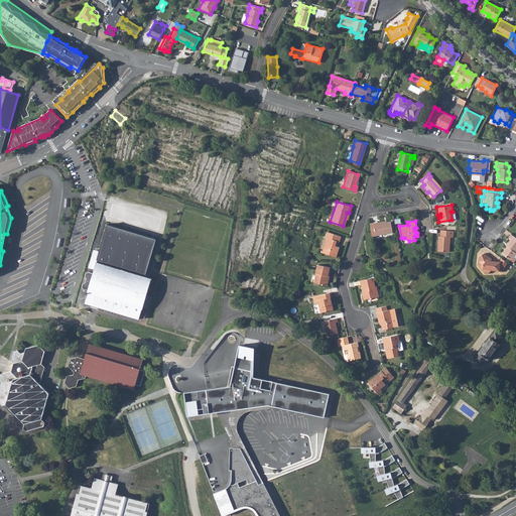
[(378,223),(370,224),(372,237),(392,234),(391,223),(379,224),(378,223)]
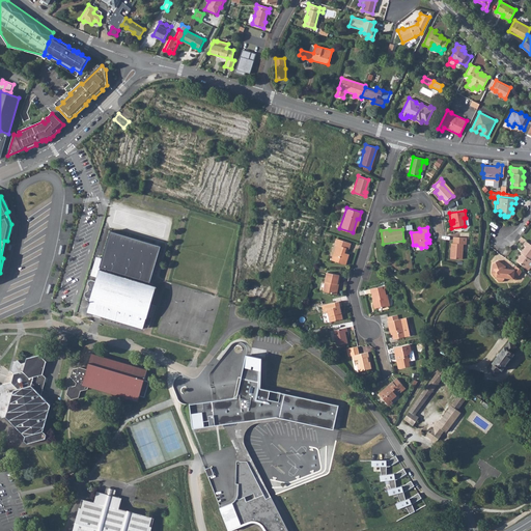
[(99,277),(88,310),(100,314),(144,328),(147,316),(150,317),(152,318),(157,306),(151,304),(157,286),(149,284),(150,282),(154,282),(158,270),(155,269),(162,245),(112,230),(104,257),(103,259),(96,258),(92,271),(95,271),(94,275),(99,276),(99,277)]
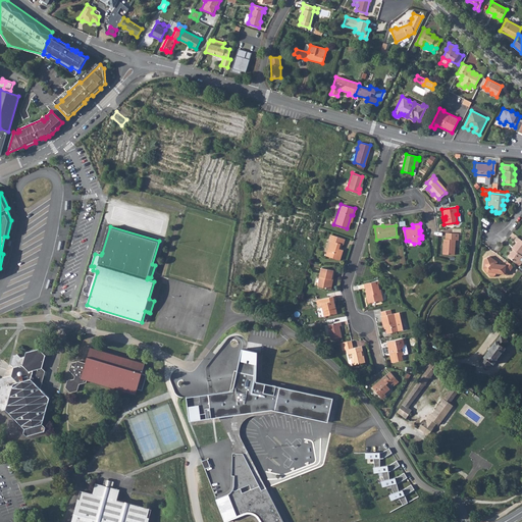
[(442,239),(442,253),(454,253),(455,240),(457,240),(458,233),(446,232),(446,239),(442,239)]
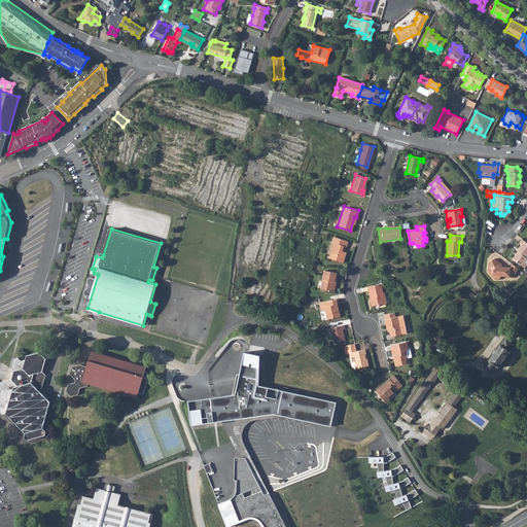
[(332,242),(327,257),(342,261),(345,251),(343,250),(344,246),(345,246),(347,241),(334,237),(331,242),(332,242)]
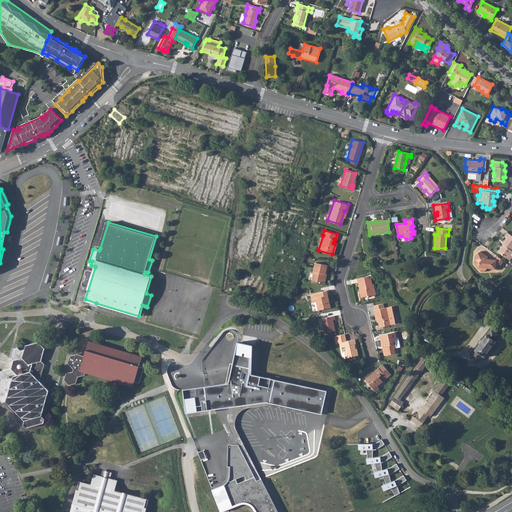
[(511,245),(511,237),(505,232),(503,234),(506,236),(503,240),(505,241),(498,250),(508,259),(510,259),(511,256),(511,249),(510,248),(511,245)]
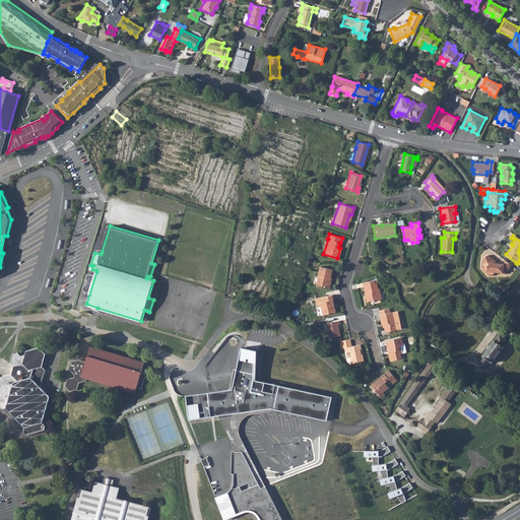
[(509,268),(504,264),(496,263),(495,262),(495,260),(488,255),(480,258),(479,267),(481,270),(484,270),(484,273),(485,275),(490,275),(493,273),(493,271),(502,273),(504,274),(509,268)]
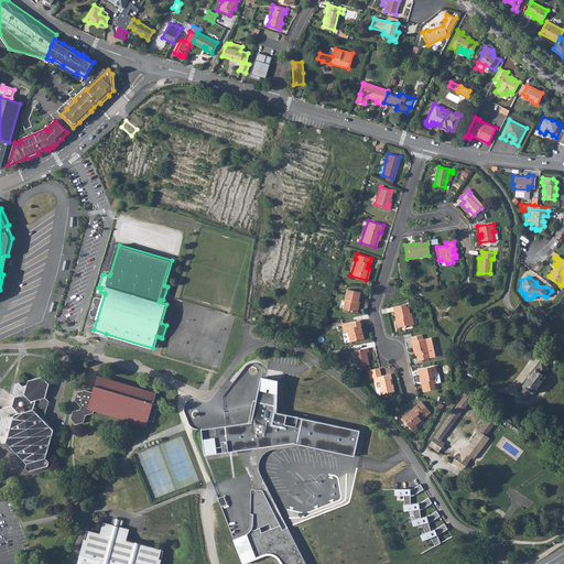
[(347,288),(342,307),(354,311),(356,304),(355,303),(356,300),(357,301),(360,292),(347,288)]
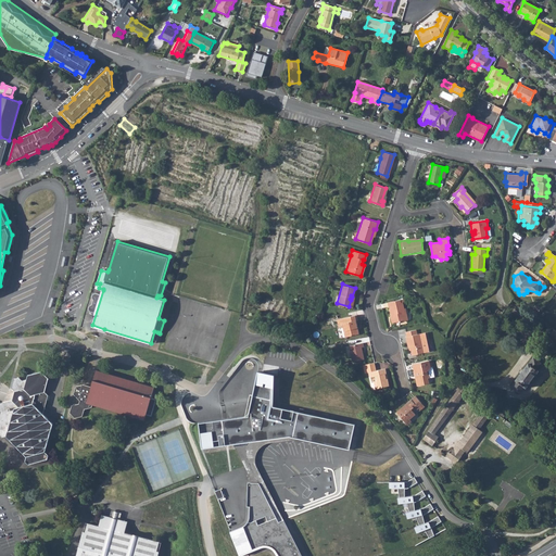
[(90,311),(95,312),(100,293),(97,292),(93,293),(92,297),(95,299),(92,304),(90,305),(89,308),(90,311)]
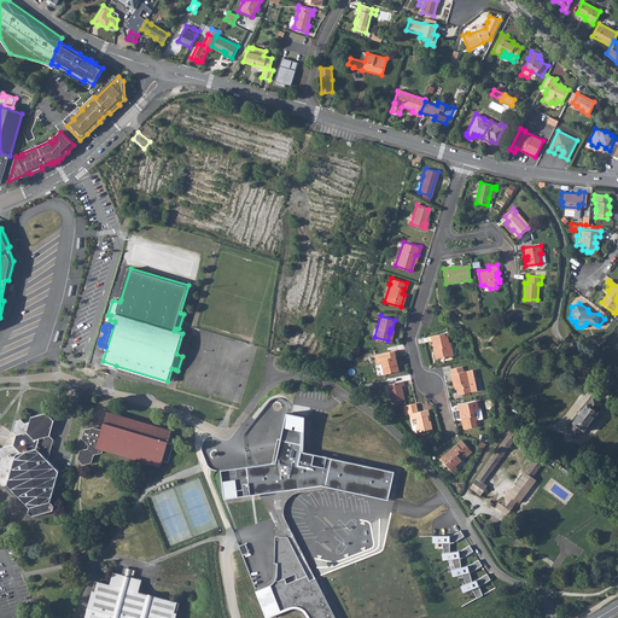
[(445,332),(427,336),(429,340),(430,340),(432,353),(431,353),(432,357),(441,356),(441,357),(450,355),(448,345),(447,345),(444,336),(445,336),(445,332)]
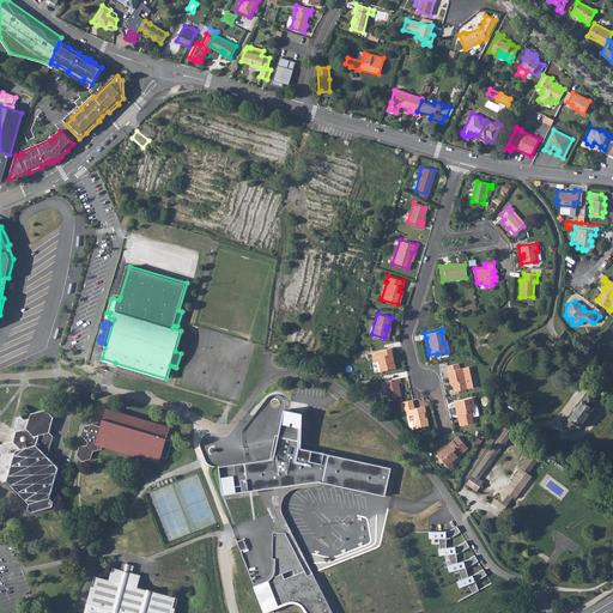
[(392,345),(369,350),(370,357),(376,356),(378,369),(394,366),(390,351),(393,351),(392,345)]
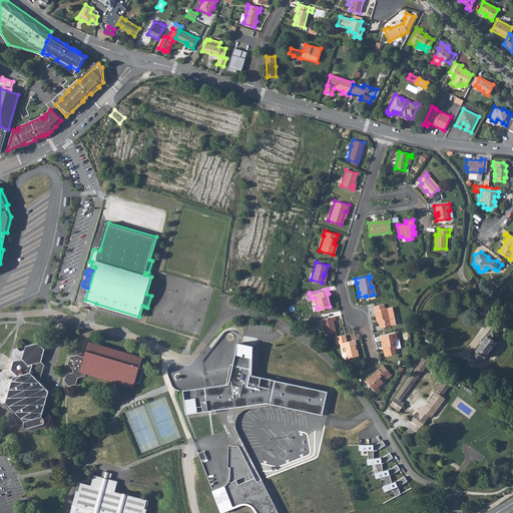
[(375,310),(374,310),(375,319),(377,318),(379,326),(389,324),(386,307),(384,308),(383,304),(374,305),(375,310)]
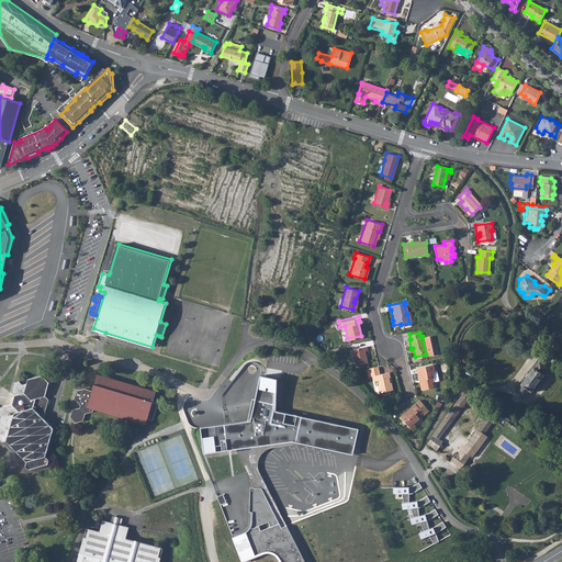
[(364,344),(351,347),(356,363),(367,361),(363,348),(366,348),(364,344)]
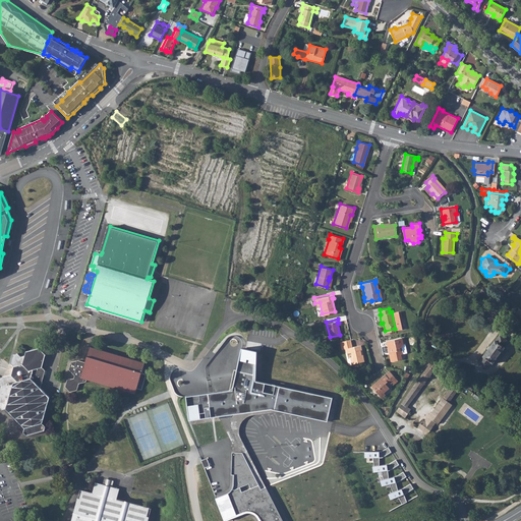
[(484,356),(480,362),(486,367),(491,361),(493,361),(504,346),(503,345),(508,339),(501,334),(496,340),(496,339),(483,355),(484,356)]
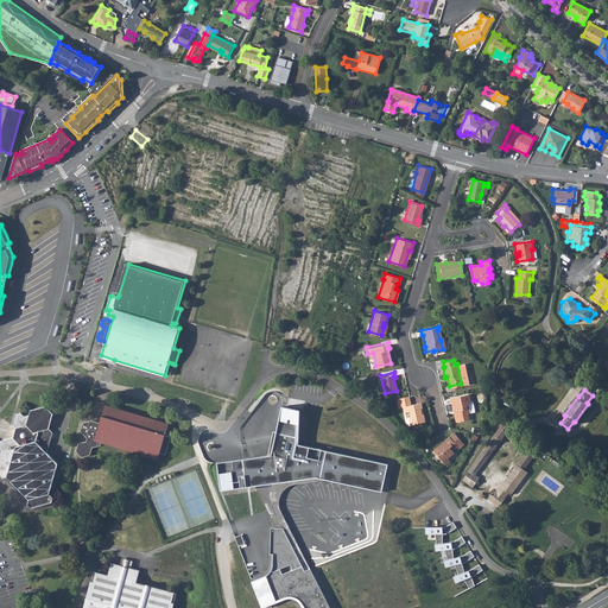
[(468,392),(450,396),(453,410),(455,409),(456,410),(455,411),(456,419),(468,417),(467,411),(469,411),(468,404),(470,400),(468,392)]
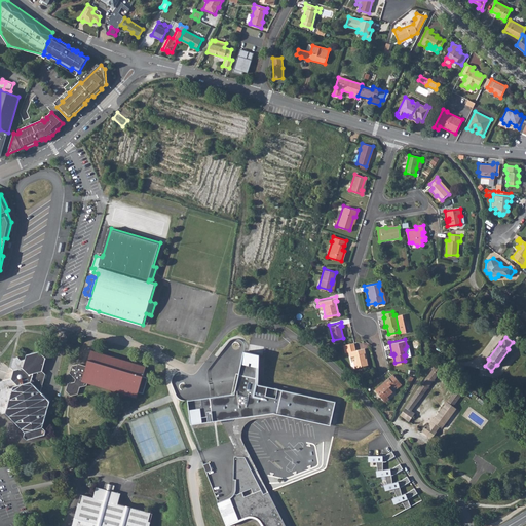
[(353,341),(342,344),(344,351),(347,351),(348,354),(354,353),(355,359),(352,359),(354,366),(367,364),(365,358),(364,358),(363,352),(365,352),(364,347),(355,348),(353,341)]
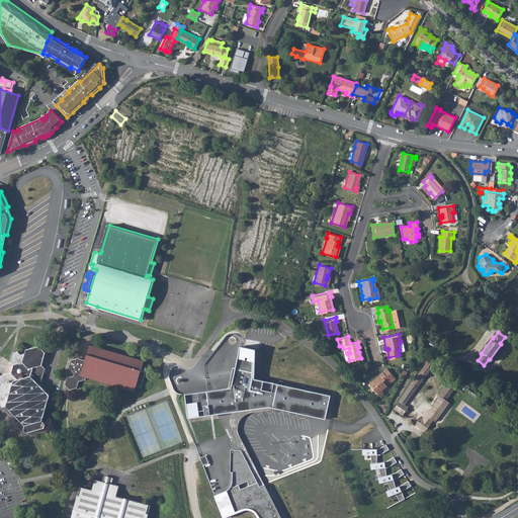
[(323,418),(327,396),(255,378),(256,347),(245,344),(240,344),(230,386),(182,394),(184,417),(269,406),(323,418)]
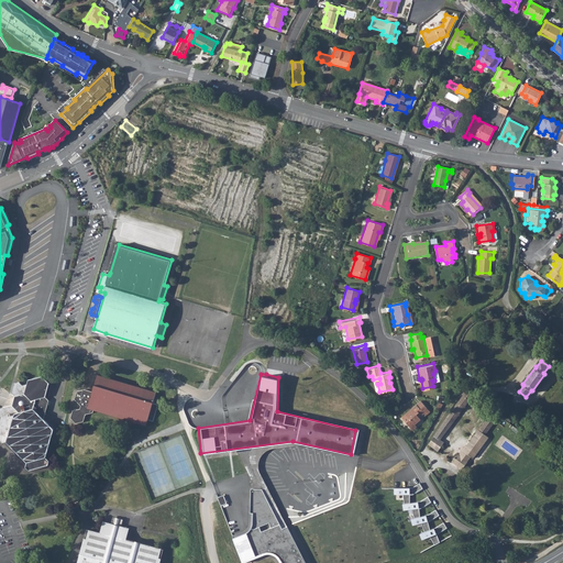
[(75,410),(74,417),(78,422),(85,420),(87,414),(94,411),(95,409),(145,426),(147,419),(153,420),(158,404),(153,403),(156,393),(99,375),(98,375),(92,390),(86,389),(78,390),(76,398),(81,405),(80,408),(75,410)]
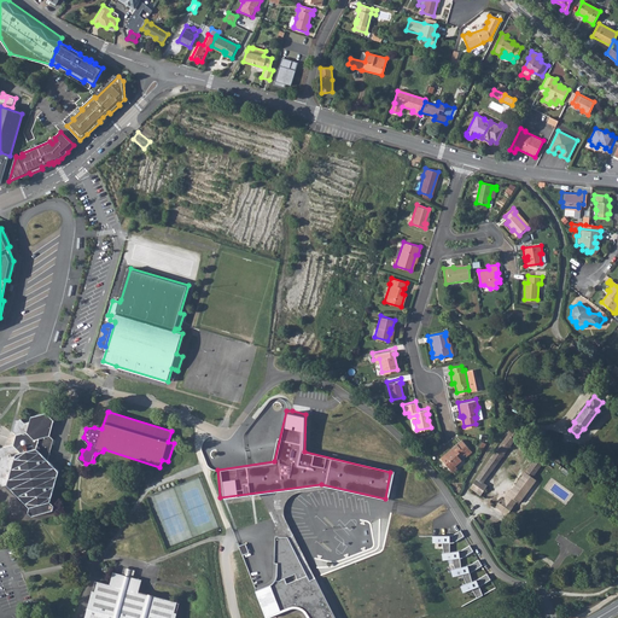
[(11,445),(0,448),(0,458),(0,459),(0,483),(1,485),(7,484),(28,506),(28,512),(31,516),(51,512),(53,506),(48,501),(58,471),(51,464),(57,445),(50,437),(53,424),(45,414),(30,417),(29,423),(24,424),(22,420),(16,421),(12,432),(16,436),(13,441),(11,445)]
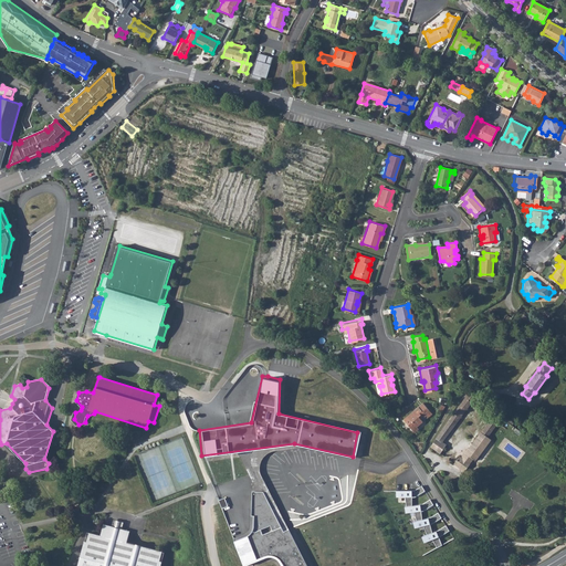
[(468,391),(465,394),(467,396),(460,406),(457,404),(454,409),(456,410),(450,419),(443,429),(431,446),(441,453),(448,444),(443,441),(473,400),(475,401),(477,398),(468,391)]
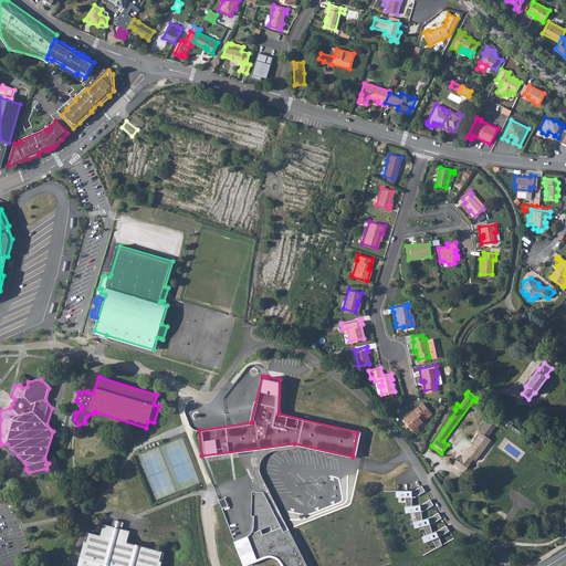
[(408,416),(407,416),(404,419),(415,431),(419,428),(417,426),(423,420),(421,418),(426,415),(423,412),(428,408),(422,401),(413,409),(415,410),(408,416)]
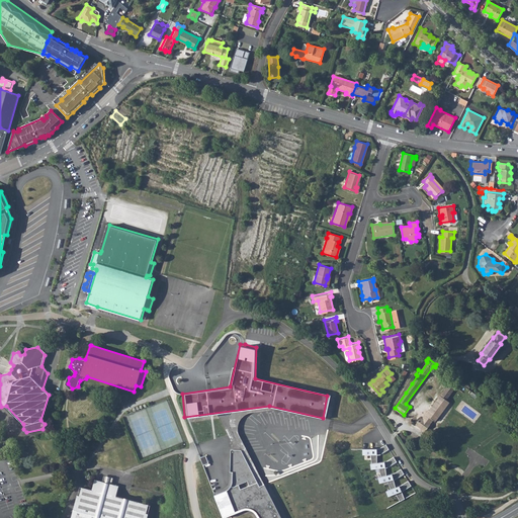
[(459,381),(454,377),(441,395),(423,417),(422,416),(416,423),(425,431),(431,423),(430,422),(433,419),(435,421),(450,402),(447,400),(459,381)]
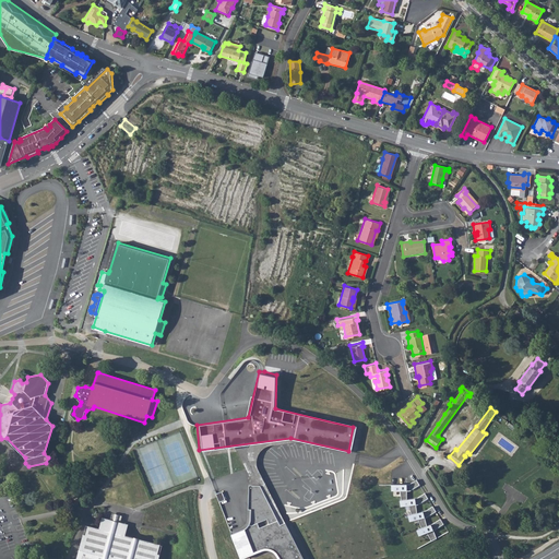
[(407,484),(391,484),(391,490),(400,490),(401,499),(397,499),(400,507),(408,506),(411,513),(406,514),(409,522),(418,519),(420,527),(415,530),(418,536),(426,532),(431,540),(437,538),(432,531),(443,523),(440,518),(428,525),(426,518),(436,511),(432,507),(418,513),(417,506),(428,499),(424,492),(415,498),(407,499),(406,490),(419,484),(416,479),(407,484)]
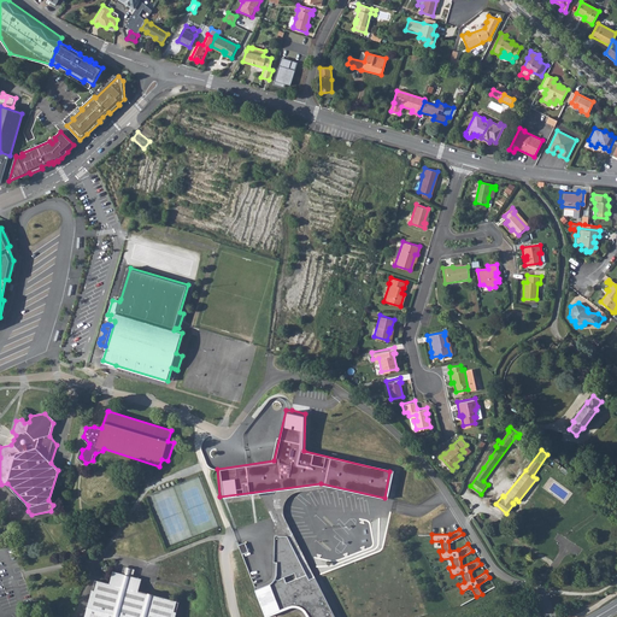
[(309,616),(334,616),(316,577),(311,580),(288,536),(276,536),(275,580),(270,583),(257,591),(266,616),(291,606),(300,607),(306,611),(309,616)]
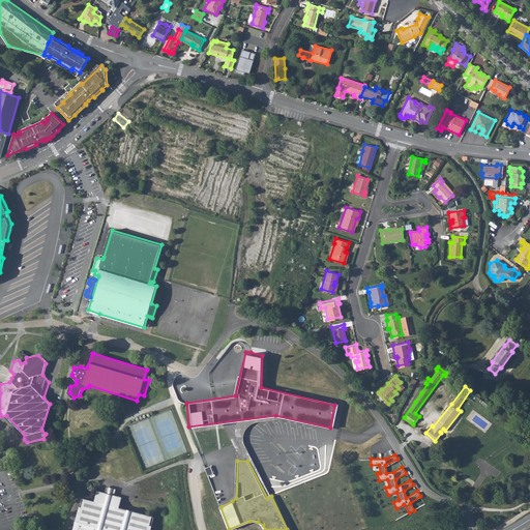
[(116,495),(108,493),(100,491),(96,502),(86,499),(83,507),(82,507),(75,529),(151,529),(153,527),(151,527),(154,518),(121,509),(124,498),(116,495)]
